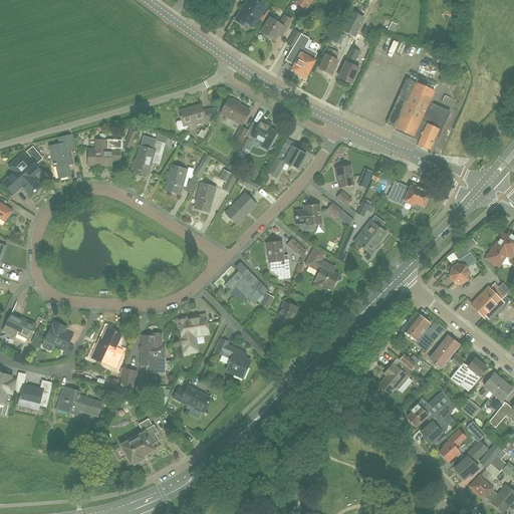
[(248,0),(237,18),(235,21),(243,26),(245,23),(252,28),(265,7),(268,2),(265,0),(248,0)]
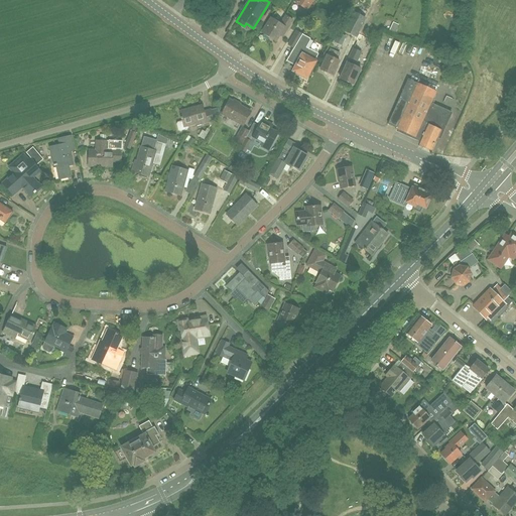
[(313,0),(295,0),(294,3),(307,11),(313,0)]
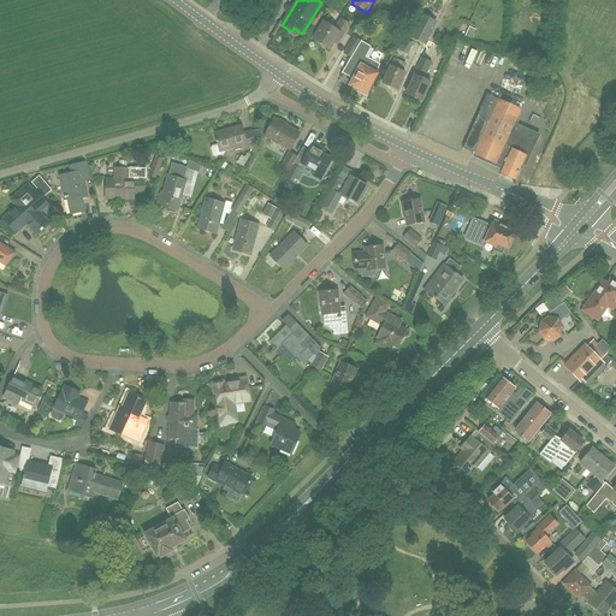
[(425,46),(433,29),(437,22),(434,21),(421,13),(409,37),(425,46)]
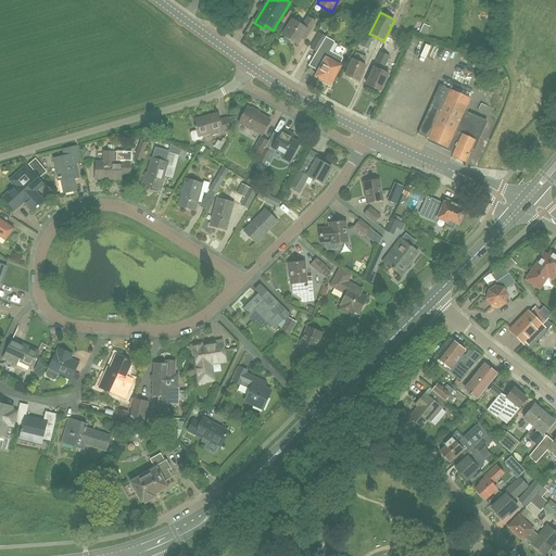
[(304,40),(313,26),(315,22),(307,17),(302,26),(292,20),(282,36),(297,46),(301,38),(304,40)]
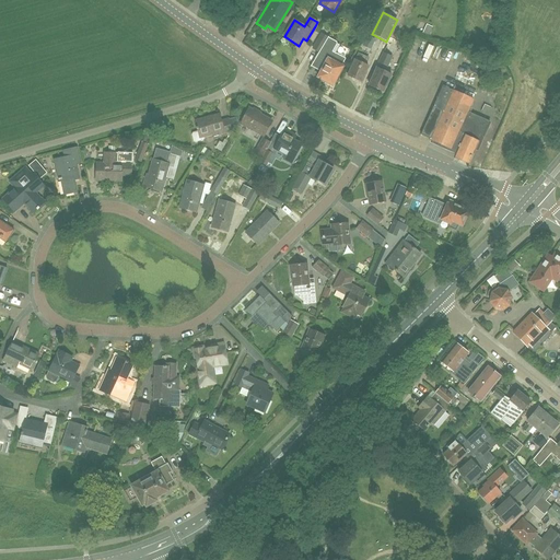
[(423,22),(419,32),(427,35),(430,25),(423,22)]
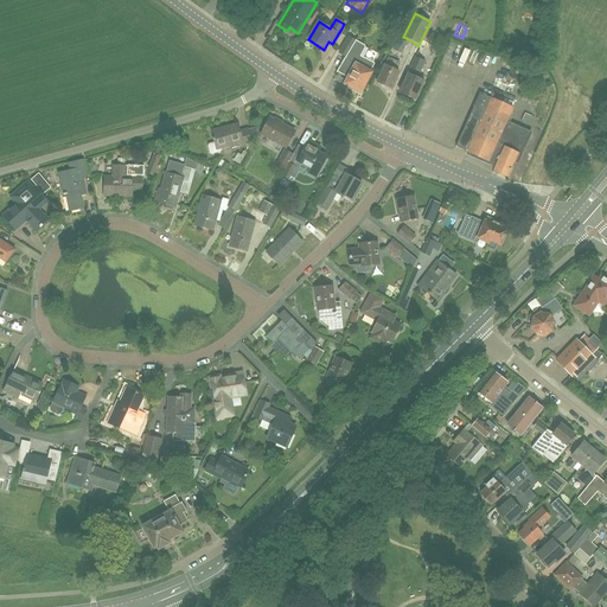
[(353,44),(356,40),(347,36),(338,53),(345,58),(353,44)]
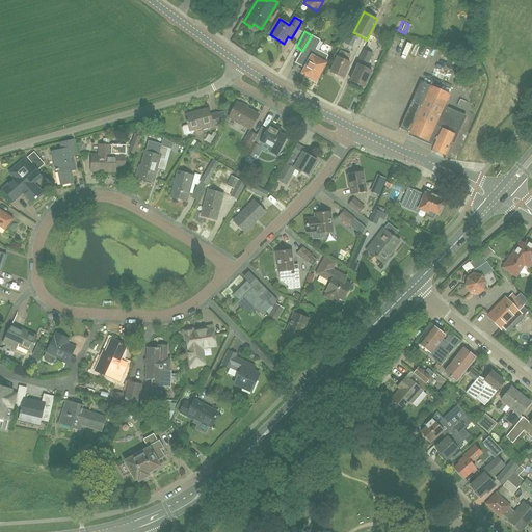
[(301,74),(302,75),(302,76),(307,79),(308,77),(316,82),(325,63),(324,63),(328,56),(327,54),(321,51),(317,51),(313,49),(317,43),(310,38),(302,51),(302,52),(311,56),(301,74)]
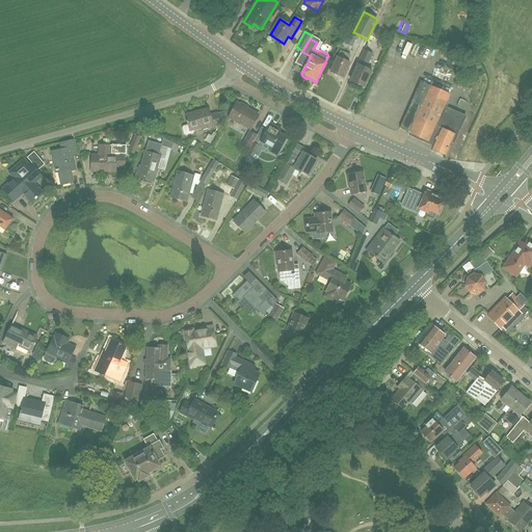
[(450,51),(466,54),(468,43),(453,40),(450,51)]
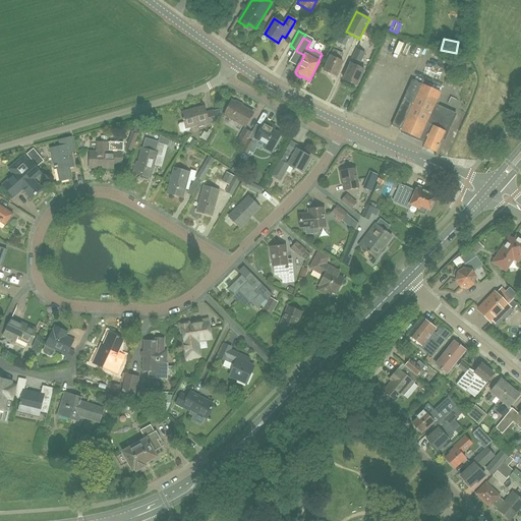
[(356,85),(363,70),(355,66),(357,64),(359,64),(364,53),(356,49),(351,61),(352,61),(351,64),(350,63),(343,79),(356,85)]
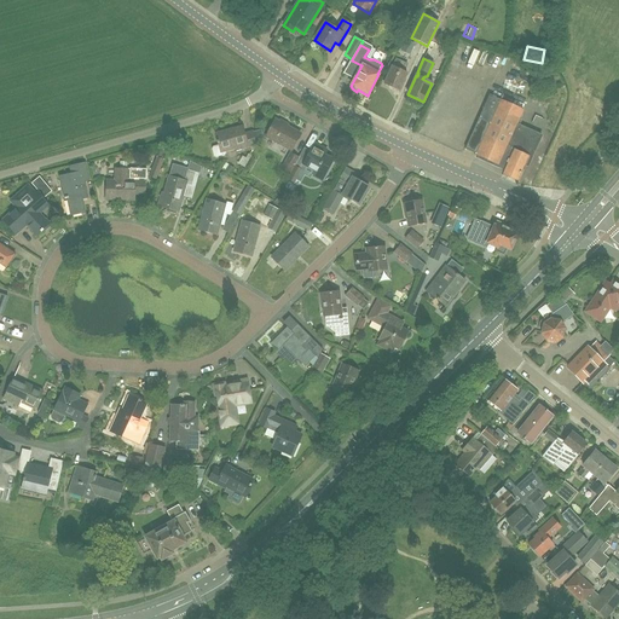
[(399,91),(406,74),(404,71),(408,64),(395,59),(385,84),(399,91)]
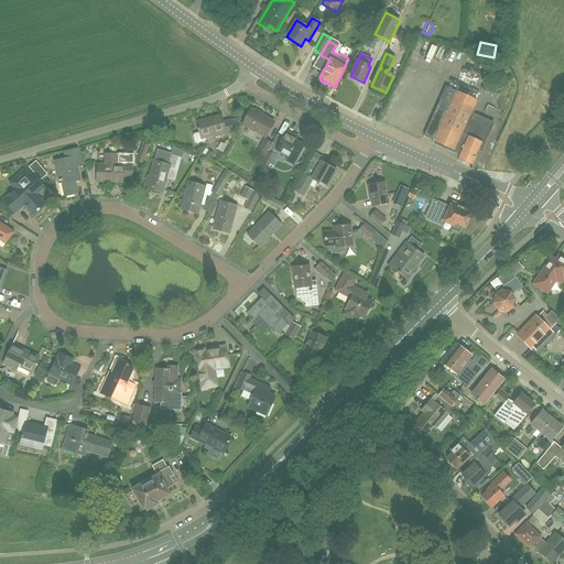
[(492,123),(485,119),(470,114),(476,100),(445,87),(423,137),(433,140),(433,141),(459,153),(465,142),(468,144),(470,139),(484,144),(492,123)]
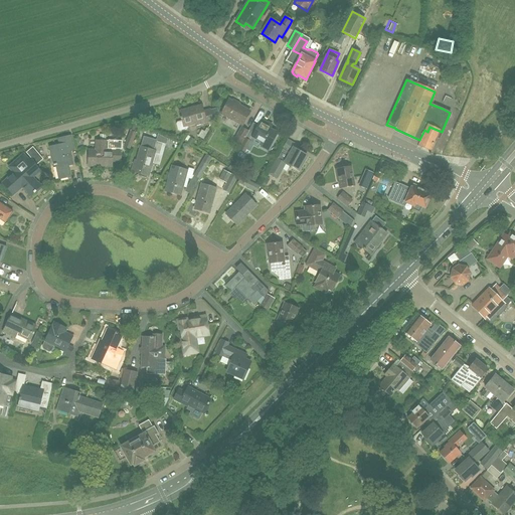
[(220,114),(241,126),(250,112),(228,100),(220,114)]
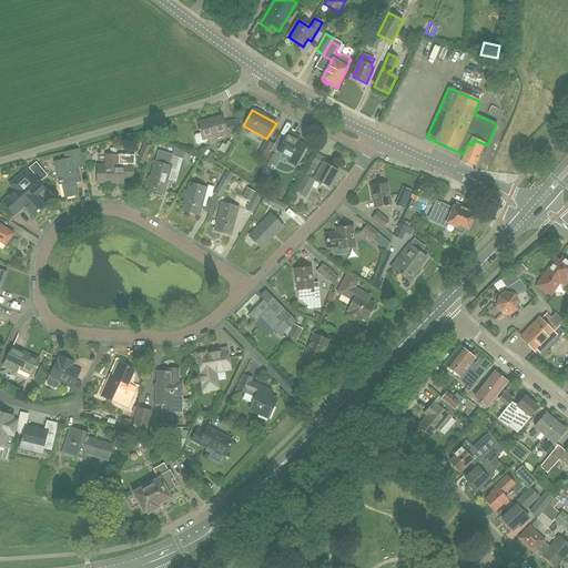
[(424,119),(418,115),(417,119),(411,115),(412,112),(407,110),(403,120),(419,128),(424,119)]
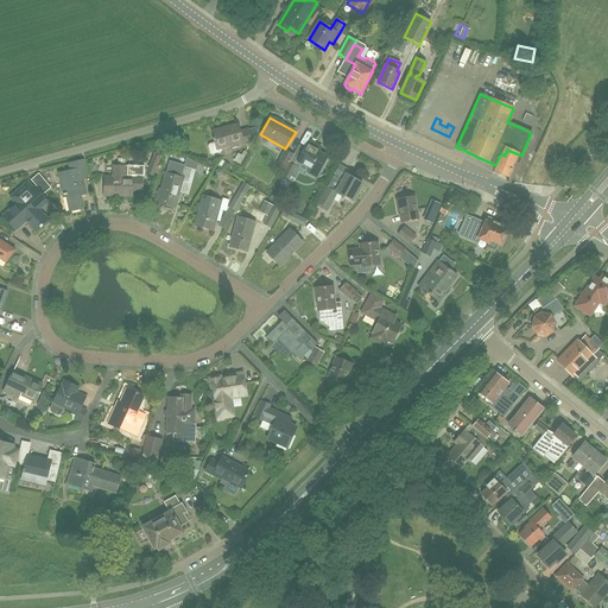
[(238,122),(204,134),(210,153),(234,145),(235,149),(246,145),(238,122)]
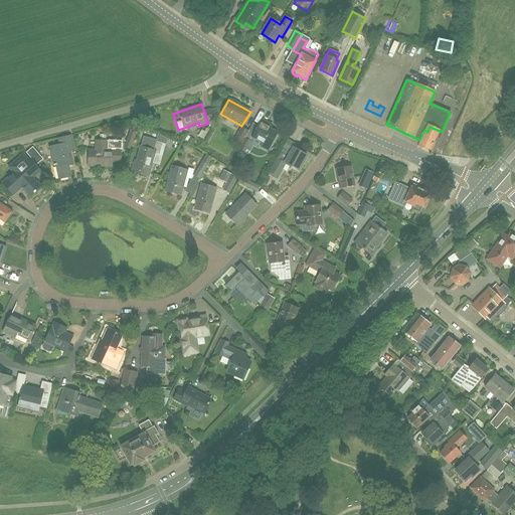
[(278,133),(267,127),(269,124),(262,120),(251,137),(260,141),(256,146),(267,151),(270,147),(278,133)]
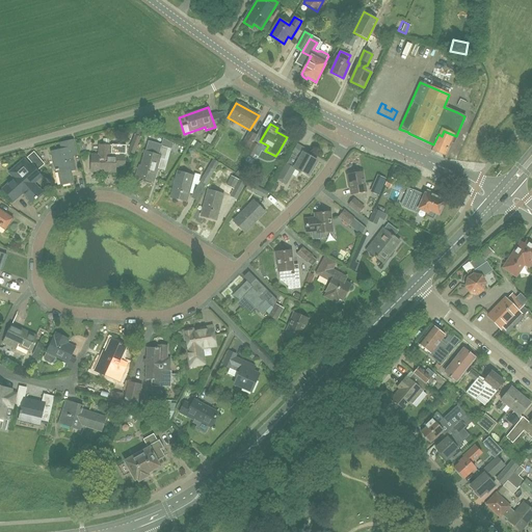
[(201,138),(207,142),(213,134),(207,130),(201,138)]
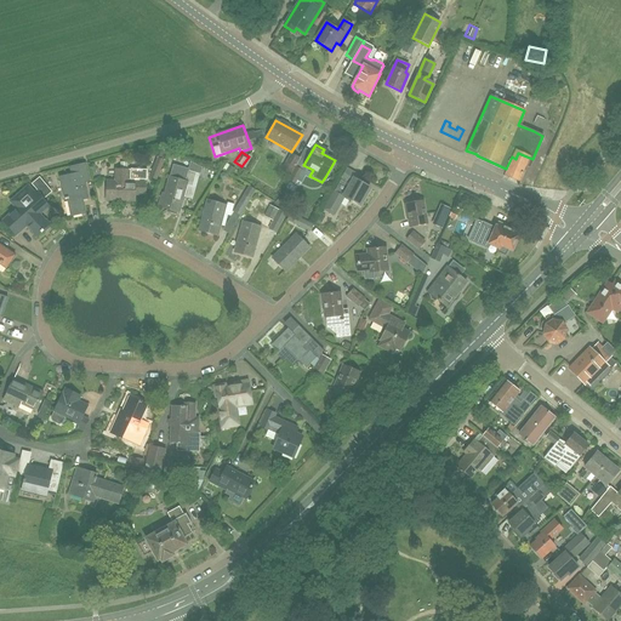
[(295,166),(300,158),(296,155),(291,153),(281,169),(291,174),(295,166)]
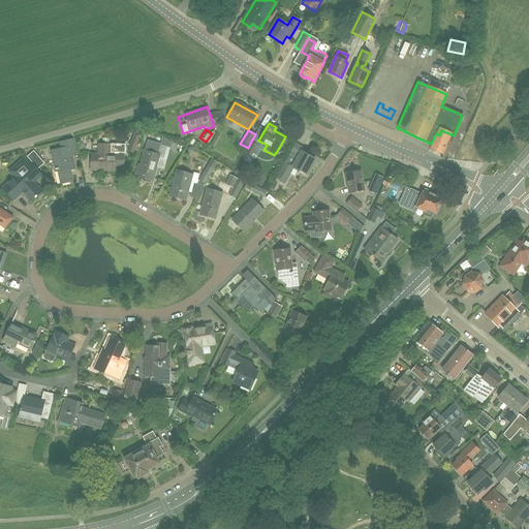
[(450,142),(454,135),(441,130),(439,135),(436,133),(431,144),(429,149),(442,154),(448,141),(450,142)]
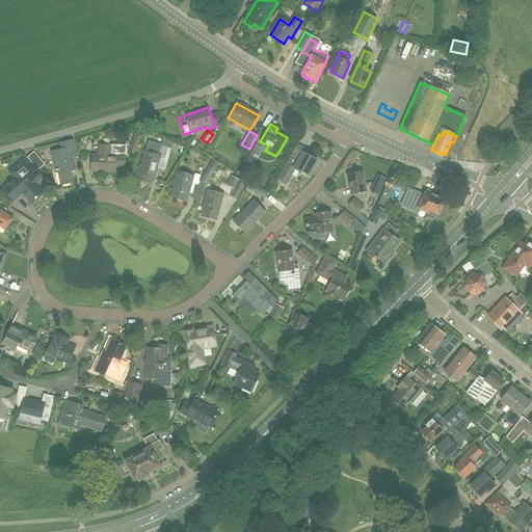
[(137,136),(135,135),(134,135),(127,152),(134,155),(141,137),(137,136)]
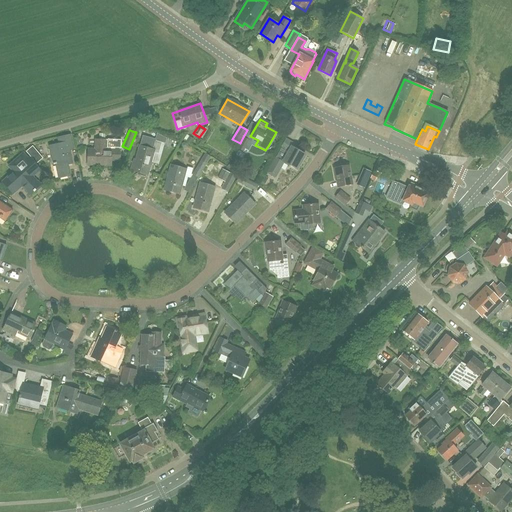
[(58,138),(59,144),(50,146),(53,165),(56,164),(59,178),(69,176),(67,165),(72,164),(69,151),(73,150),(70,135),(58,138)]
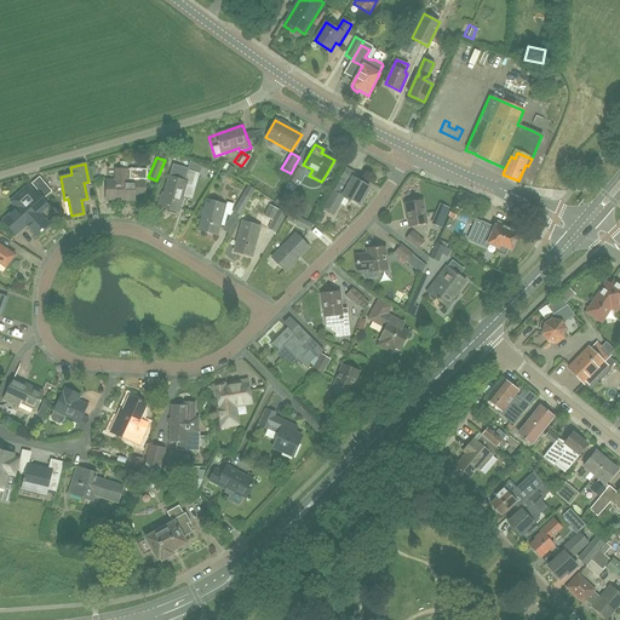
[(172,165),(168,177),(164,197),(161,196),(158,207),(166,210),(166,212),(176,214),(176,212),(178,213),(185,184),(193,187),(195,188),(199,174),(188,171),(189,168),(172,165)]
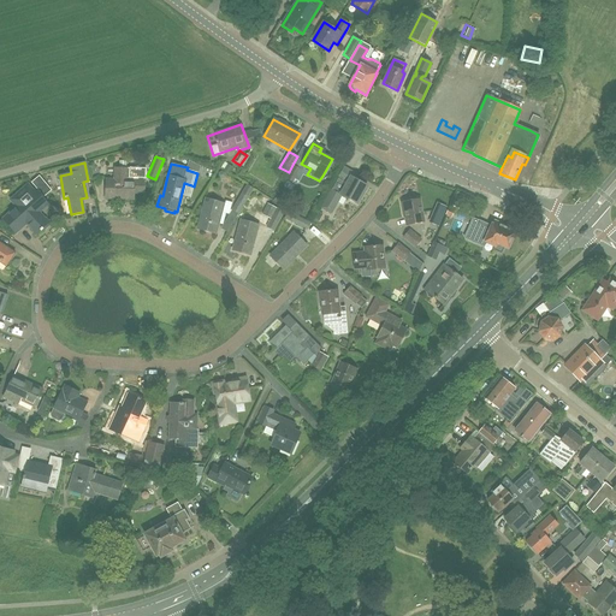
[(296,167),(292,165),(289,172),(285,178),(292,183),(300,170),(296,167)]
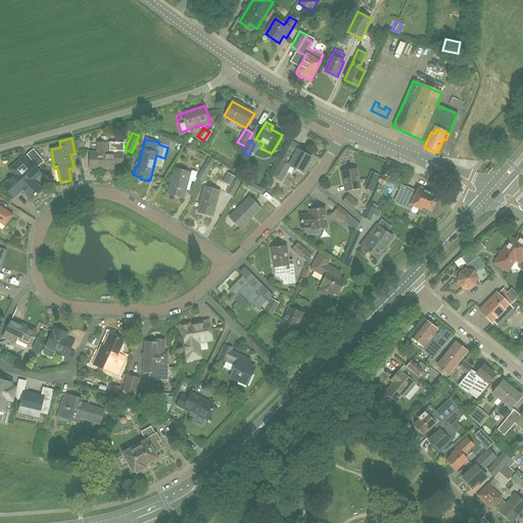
[(123,153),(124,143),(107,143),(101,143),(101,150),(97,150),(97,153),(90,153),(89,168),(113,169),(114,163),(123,164),(123,153)]
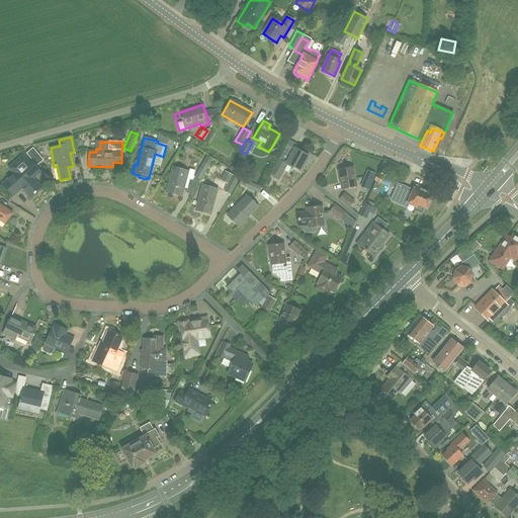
[(283,172),(287,164),(300,171),(309,157),(297,150),(299,147),(289,142),(285,149),(279,160),(277,159),(273,167),(283,172)]
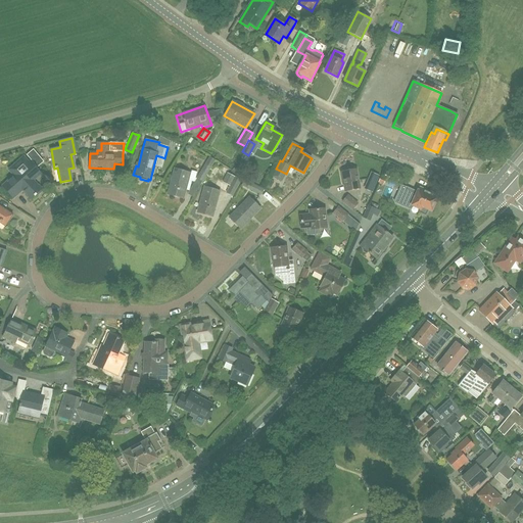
[(40,189),(34,182),(42,175),(30,160),(29,161),(24,155),(7,170),(14,179),(4,188),(12,197),(17,192),(21,189),(31,198),(37,193),(38,195),(43,190),(41,188),(40,189)]
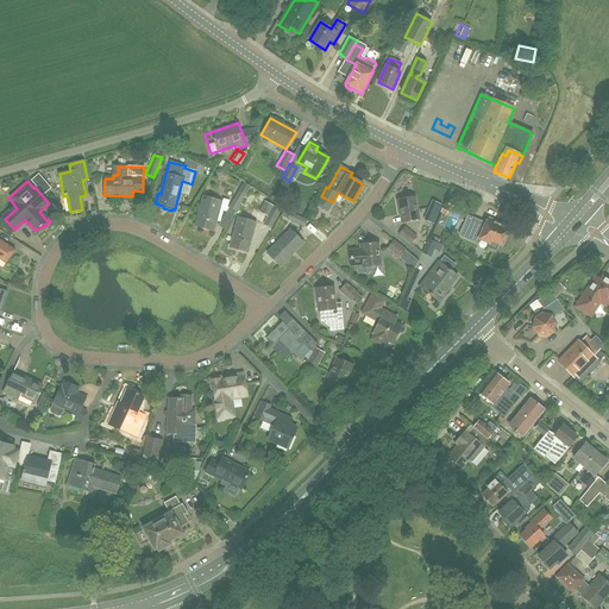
[(244,183),(228,208),(230,208),(236,212),(251,187),(244,183)]
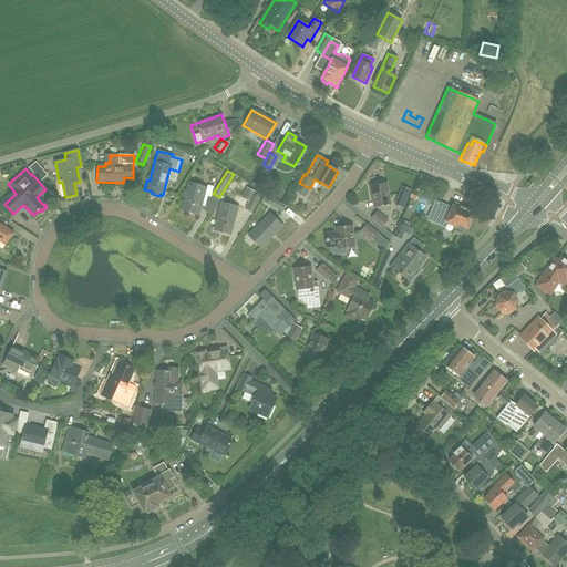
[(206,185),(205,188),(188,184),(182,212),(198,216),(200,206),(205,207),(206,206),(208,197),(210,198),(214,194),(213,194),(214,187),(206,185)]
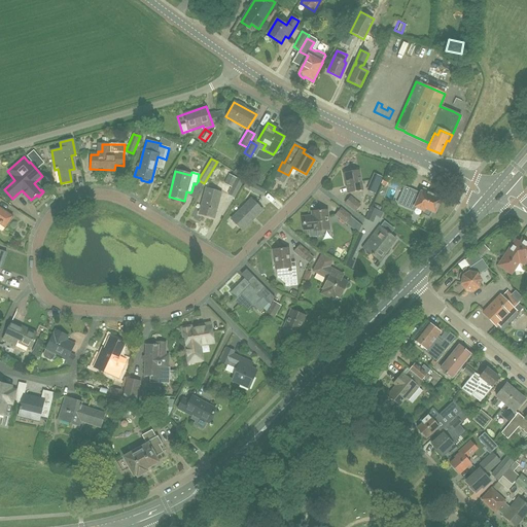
[(348,192),(361,189),(358,171),(344,173),(346,182),(347,182),(348,190),(348,192)]
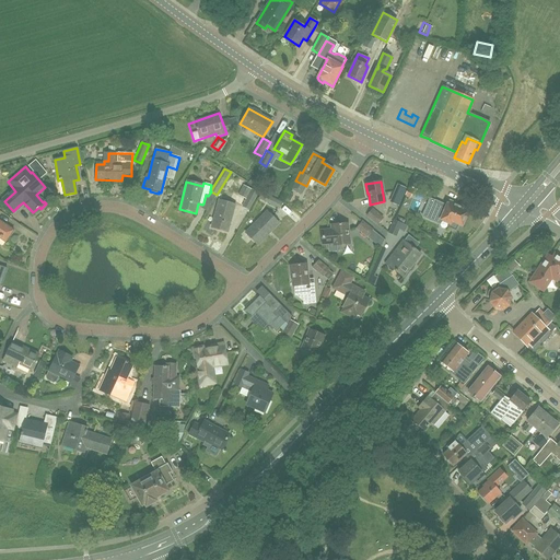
[(245,209),(249,211),(258,193),(252,189),(243,185),(237,196),(245,199),(242,207),(245,209)]
